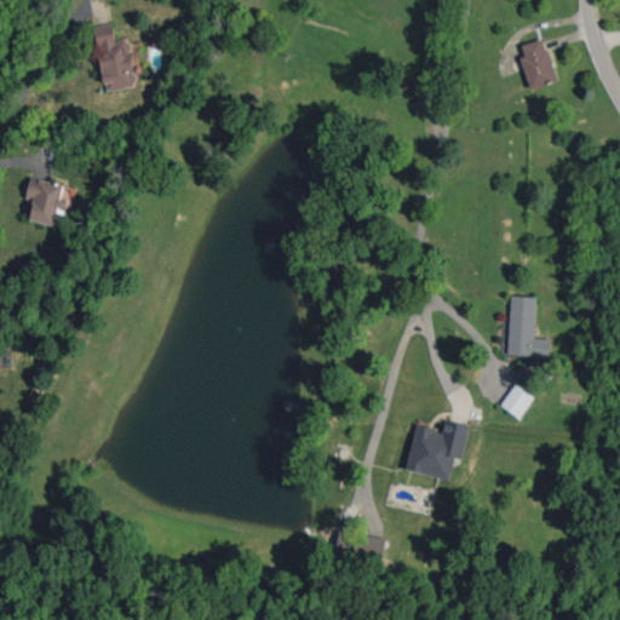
[(137,86),(130,39),(116,41),(113,23),(95,26),(107,91),(137,86)]
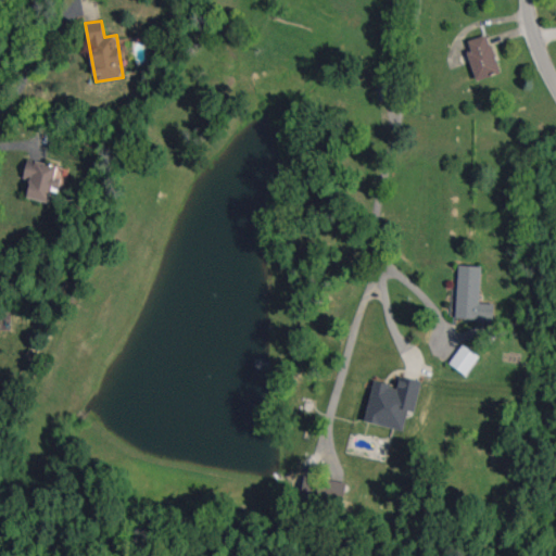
[(476,79),(500,74),(489,35),(468,40),(471,51),(468,52),(476,79)]
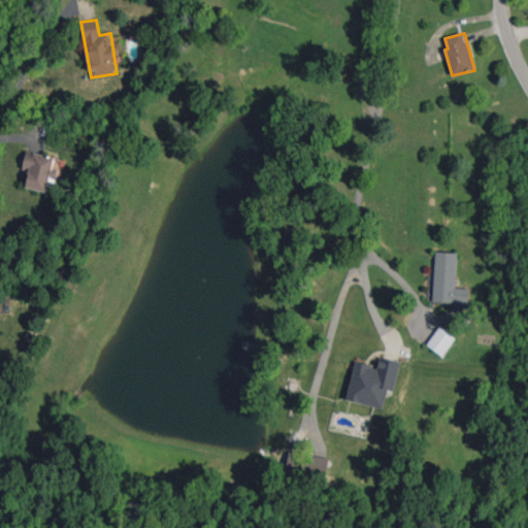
[(358,79),(363,97),(375,93),(369,76),(358,79)]
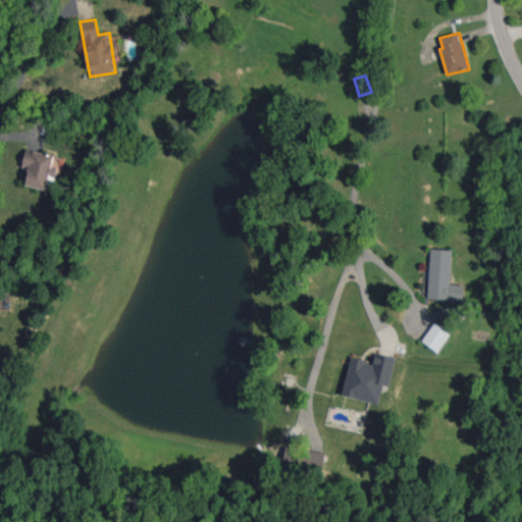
[(46,190),(49,175),(55,177),(57,168),(51,167),(54,155),(25,149),(21,167),(29,168),(24,185),(46,190)]
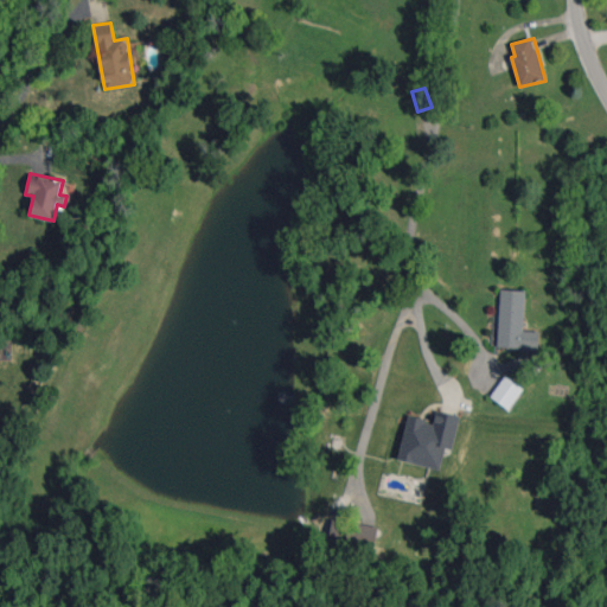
[(525,291),(500,289),(498,347),(538,350),(540,331),(523,330),(525,291)]
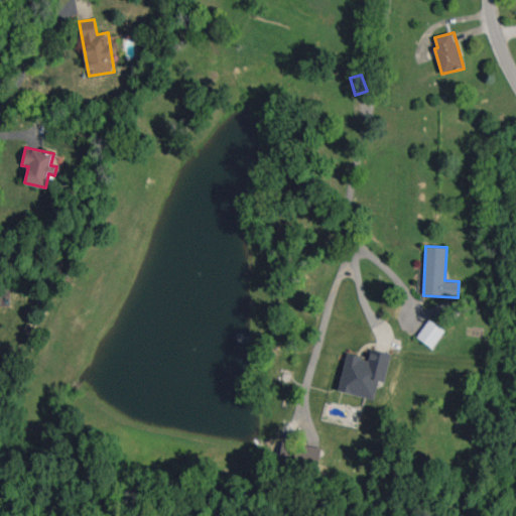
[(432,348),(444,331),(429,319),(416,338),(432,348)]
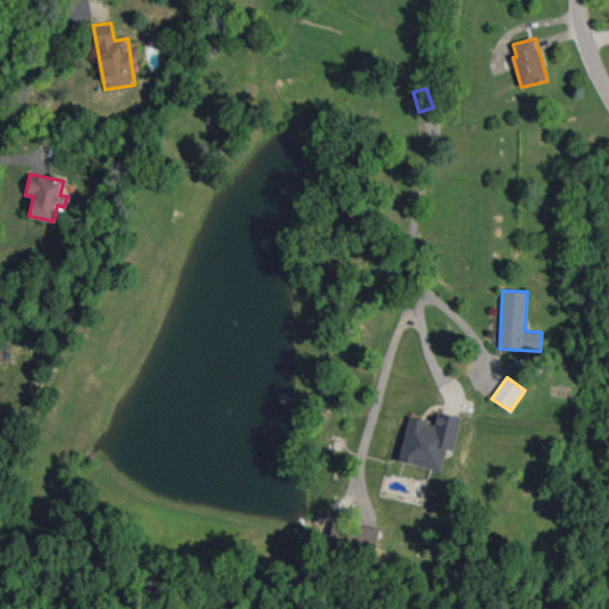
[(462,418),(438,413),(435,424),(409,418),(400,462),(441,471),(446,450),(454,451),(462,418)]
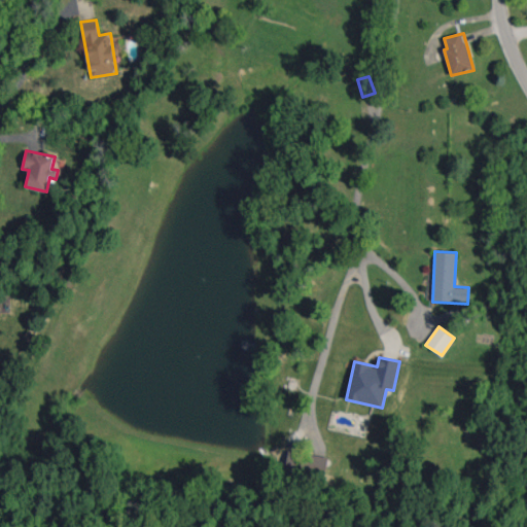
[(284,479),(311,482),(312,475),(326,477),(328,456),(287,452),(284,479)]
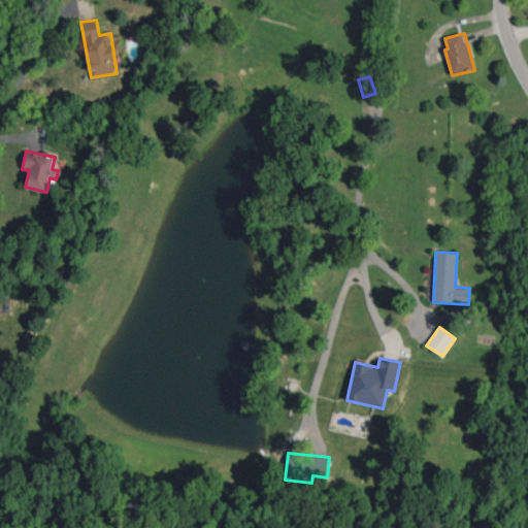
All buildings are outlined.
